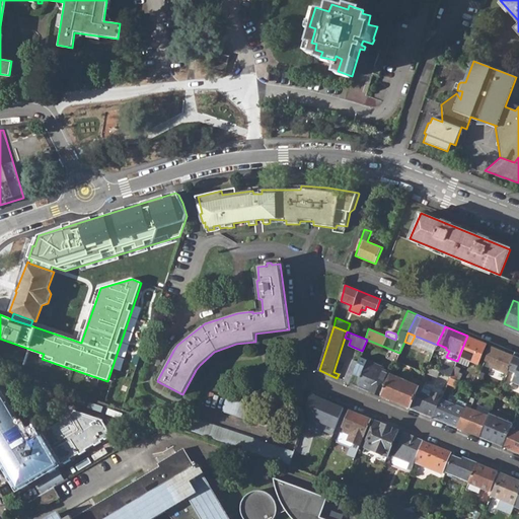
[(467,336),(459,356),(470,360),(478,364),(487,344),(467,336)]
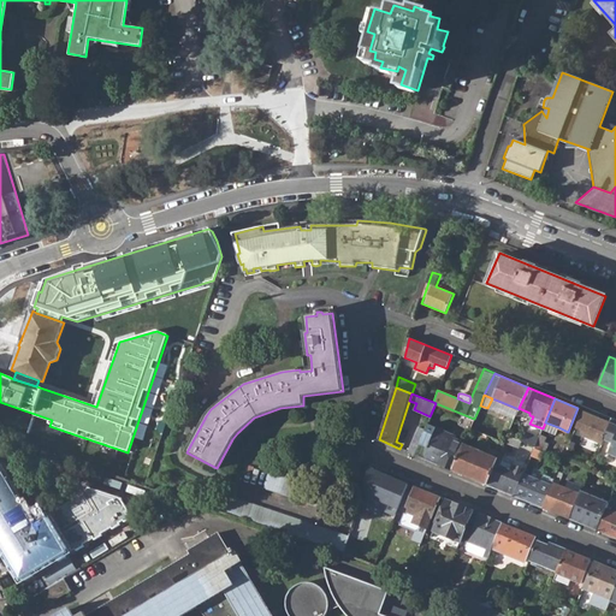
[(576,427),(586,432),(593,415),(582,410),(576,427)]
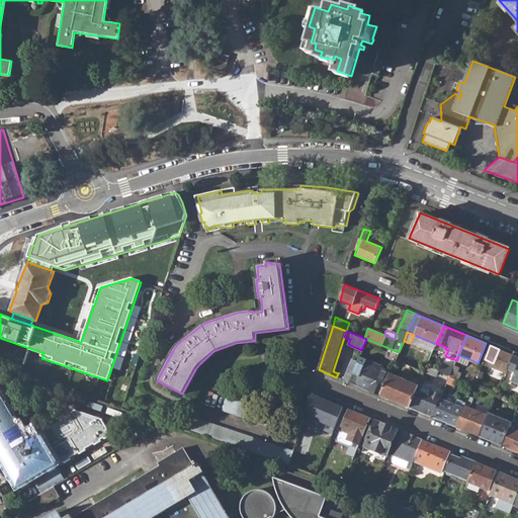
[(466,365),(469,359),(458,355),(456,360),(466,365)]
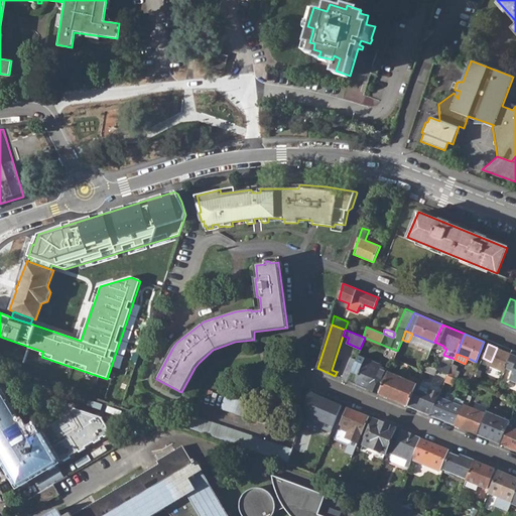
[(515,355),(511,354),(505,368),(513,371),(509,379),(515,382),(515,355)]
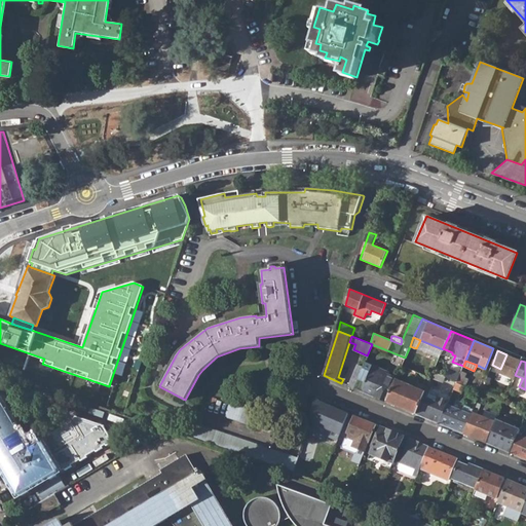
[(353,387),(386,402),(396,379),(384,374),(386,371),(364,362),(363,366),(360,373),(353,387)]
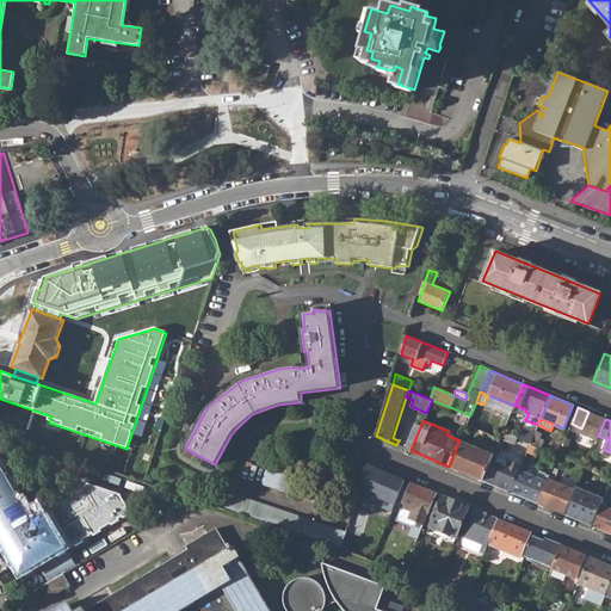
[(403,448),(411,450),(418,433),(421,425),(414,423),(403,448)]
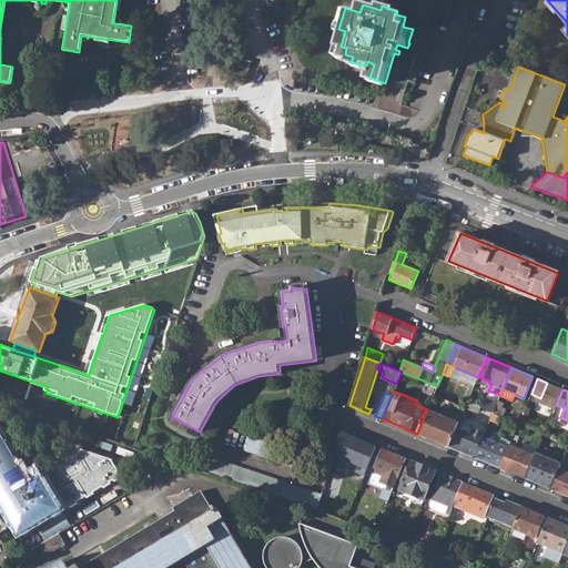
[(438,403),(446,406),(449,399),(442,397),(438,403)]
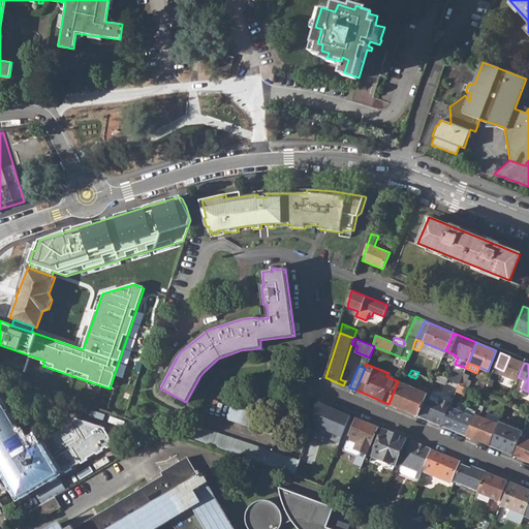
[(460,383),(463,375),(453,370),(448,378),(460,383)]
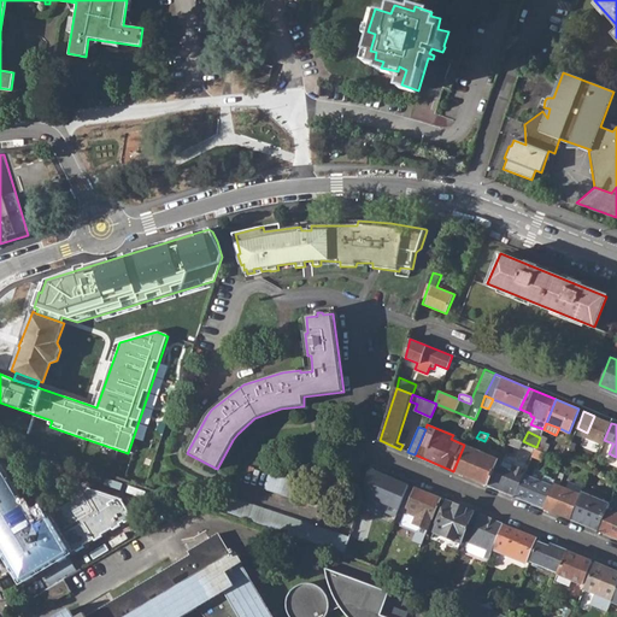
[(485,441),(493,445),(497,438),(488,434),(485,441)]
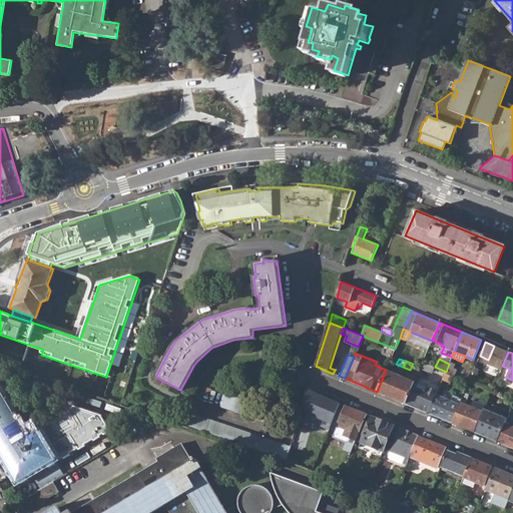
[(420,367),(433,372),(435,366),(423,361),(420,367)]
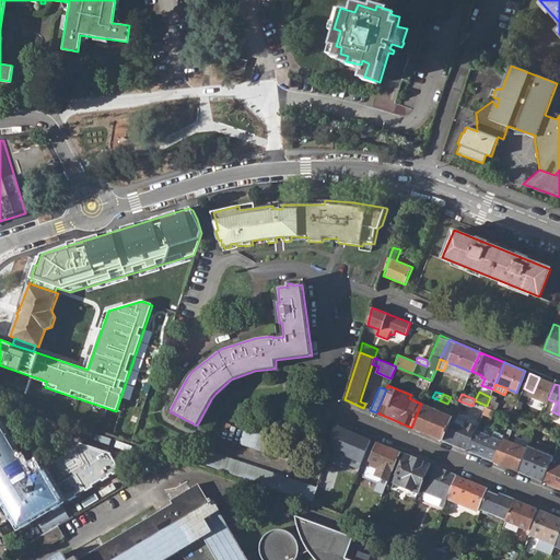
[(494,410),(496,410),(498,403),(494,400),(496,396),(491,394),(490,397),(487,406),(486,407),(494,410)]
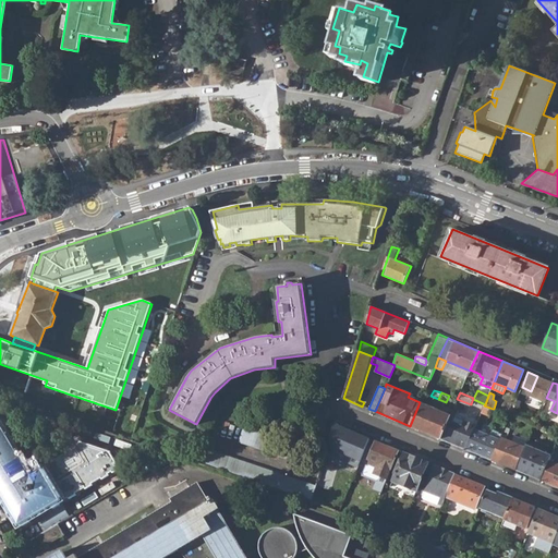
[(410,426),(425,432),(435,408),(420,402),(410,426)]
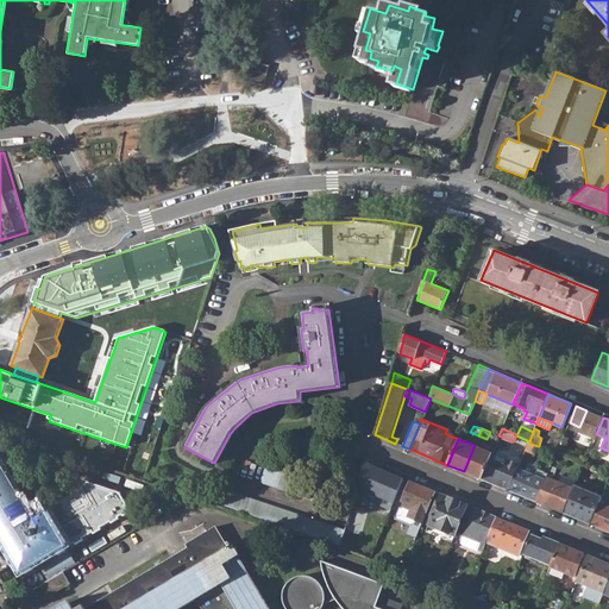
[(535,452),(538,446),(528,443),(527,447),(535,452)]
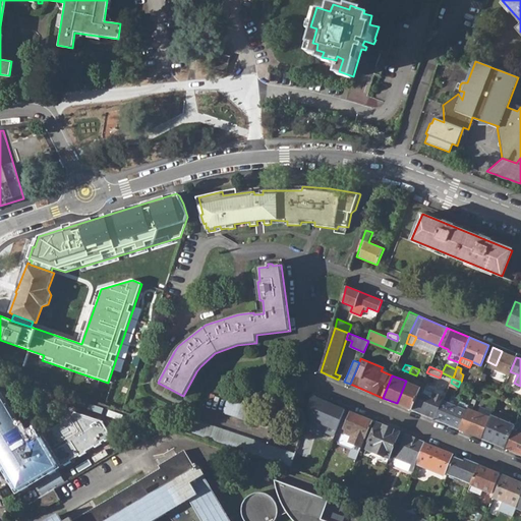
[(397,403),(411,409),(420,388),(406,381),(397,403)]
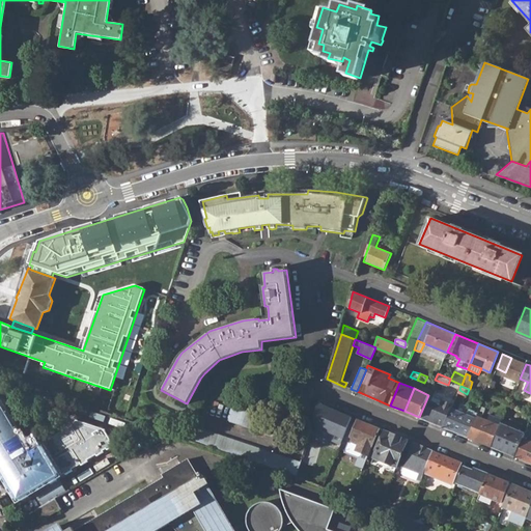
[(419,417),(443,426),(451,407),(452,404),(432,396),(435,391),(430,389),(428,395),(419,417)]
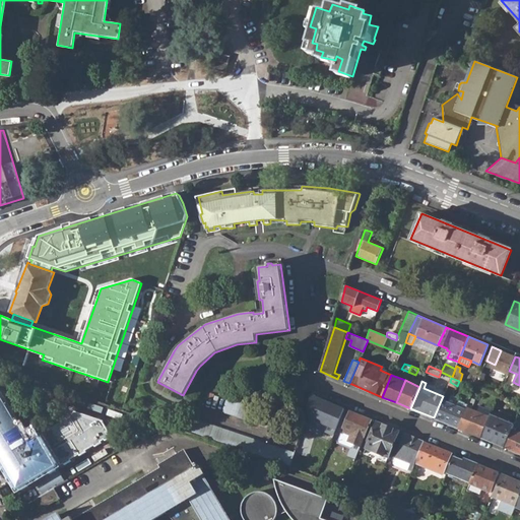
[(298,407),(306,409),(310,394),(302,392),(298,407)]
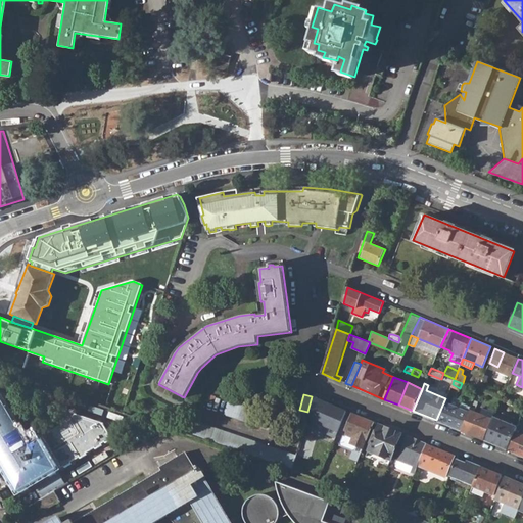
[(39,438),(38,436),(27,443),(0,395),(0,476),(12,498),(35,485),(42,497),(54,490),(64,484),(57,472),(39,438)]
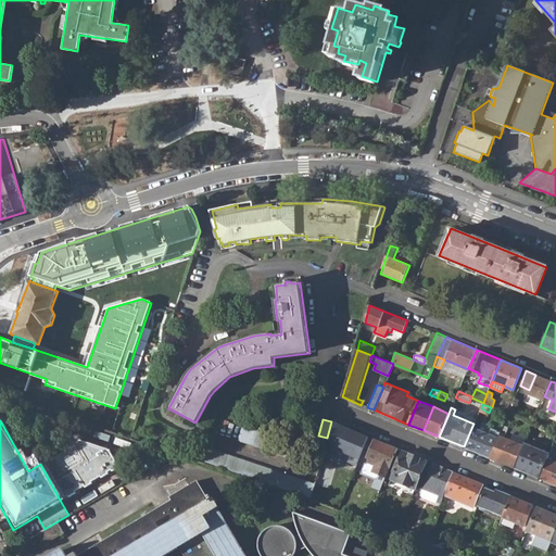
[(326,446),(358,459),(368,438),(332,424),(326,446)]
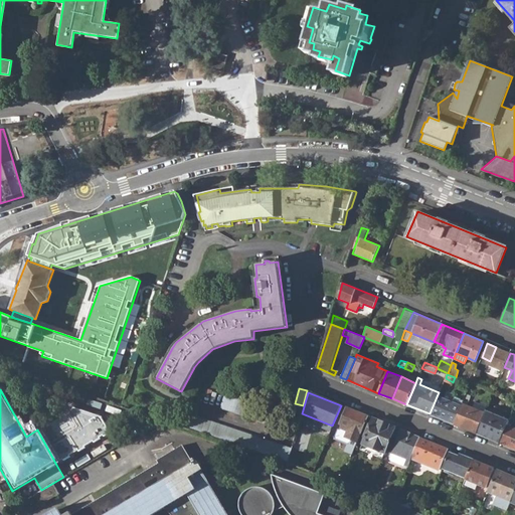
[(453,423),(476,434),(485,413),(466,405),(471,395),(467,393),(463,400),(461,404),(456,417),(453,423)]
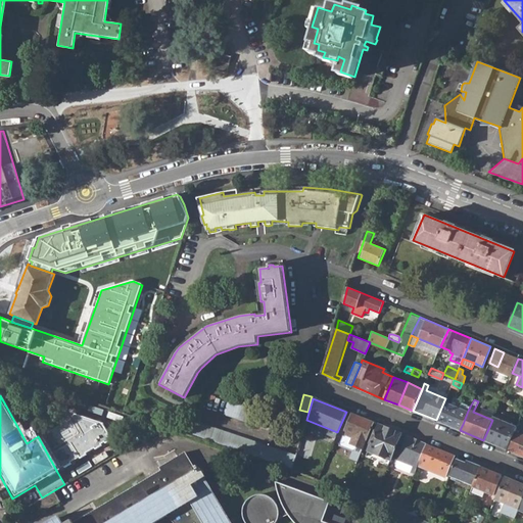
[(456,421),(463,424),(468,411),(460,408),(444,400),(436,420),(453,427),(456,421)]
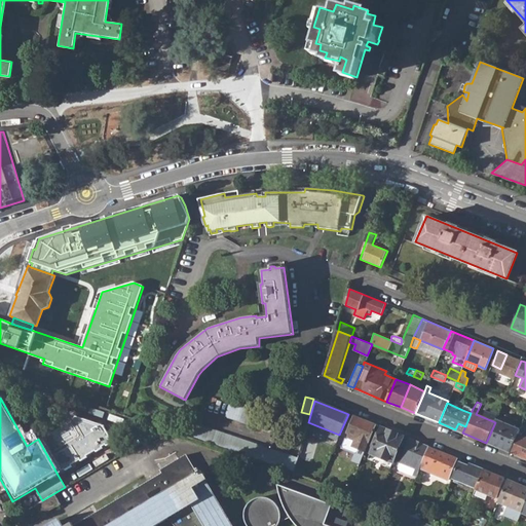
[(224,418),(252,427),(257,413),(229,404),(224,418)]
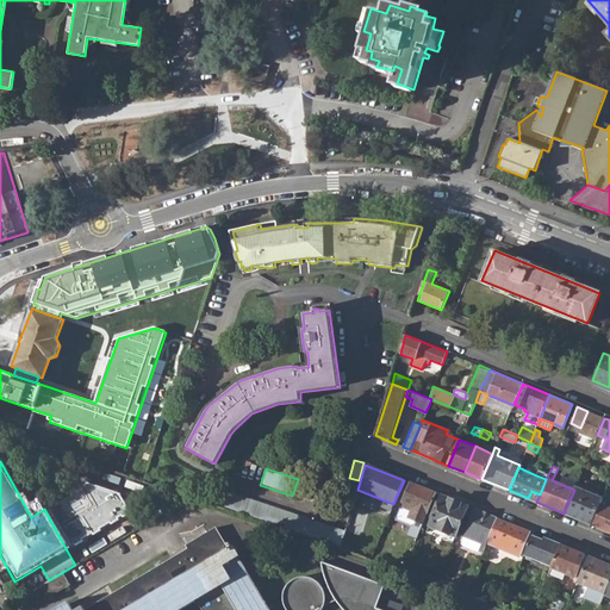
[(539,470),(536,475),(546,479),(548,474),(539,470)]
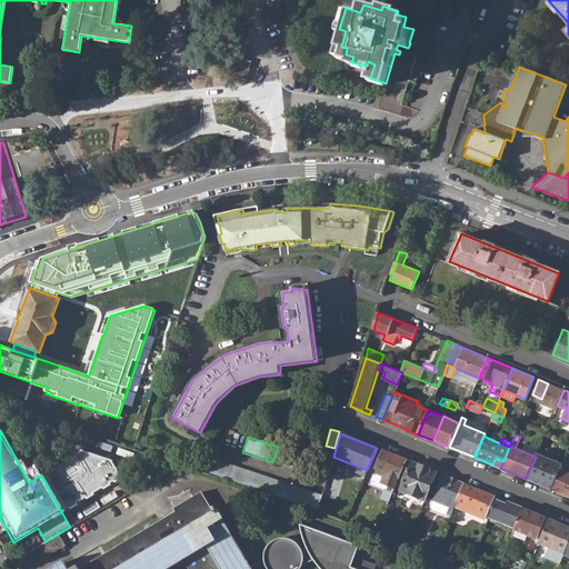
[(407,460),(382,450),(375,469),(377,470),(375,475),(373,475),(369,485),(385,491),(392,495),(407,460)]
